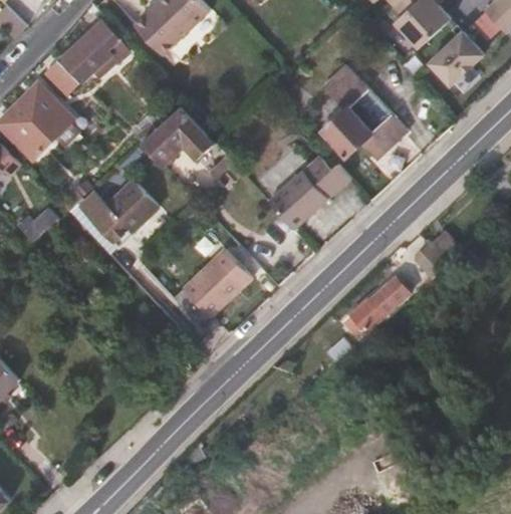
[(204,7),(197,0),(154,0),(155,0),(144,11),(141,8),(128,21),(156,51),(204,7)]
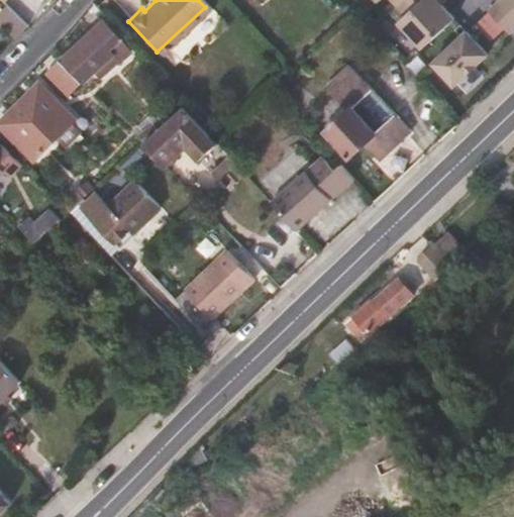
[(396,0),(392,4),(403,15),(395,22),(419,48),(450,20),(437,5),(432,0),(396,0)]
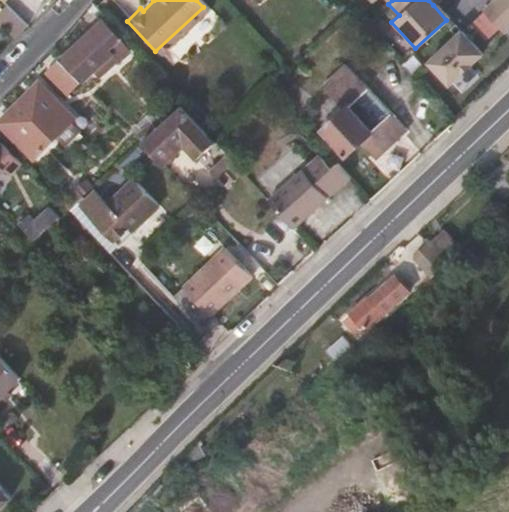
[(508,22),(508,19),(490,0),(480,10),(500,32),(508,22)]
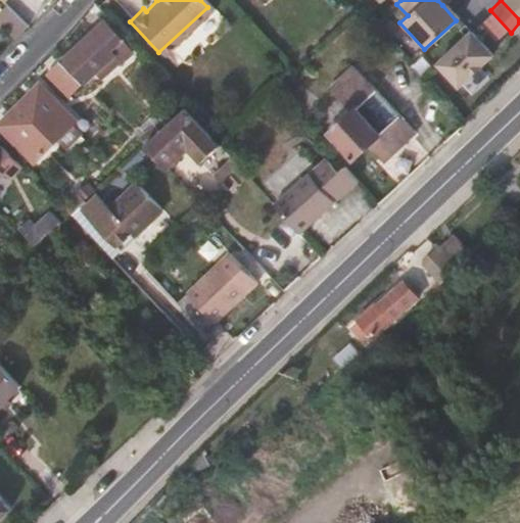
[(519,0),(501,0),(519,19),(519,0)]
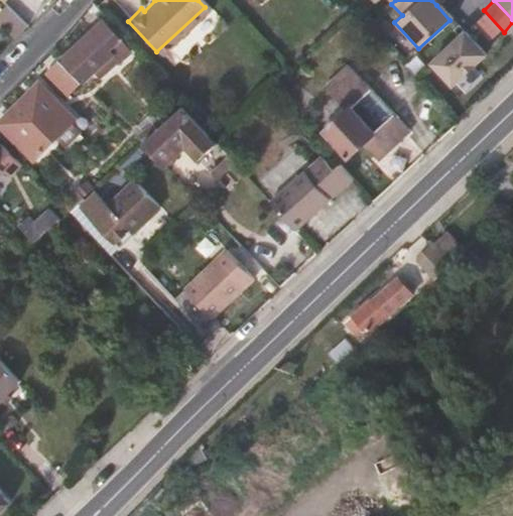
[(0,27),(15,41),(28,28),(4,5),(0,9),(0,27)]
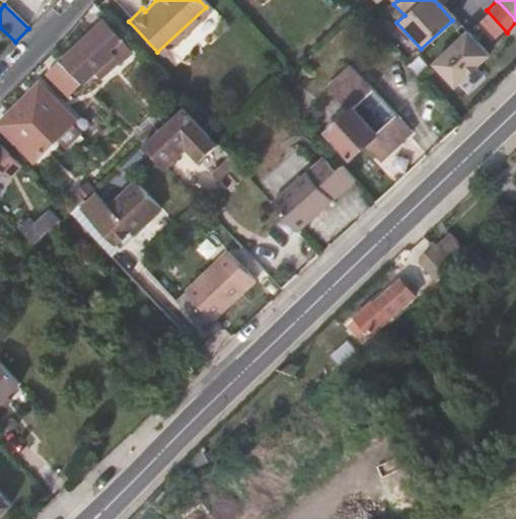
[(89,70),(120,40),(100,18),(60,59),(58,58),(45,70),(66,92),(89,70)]
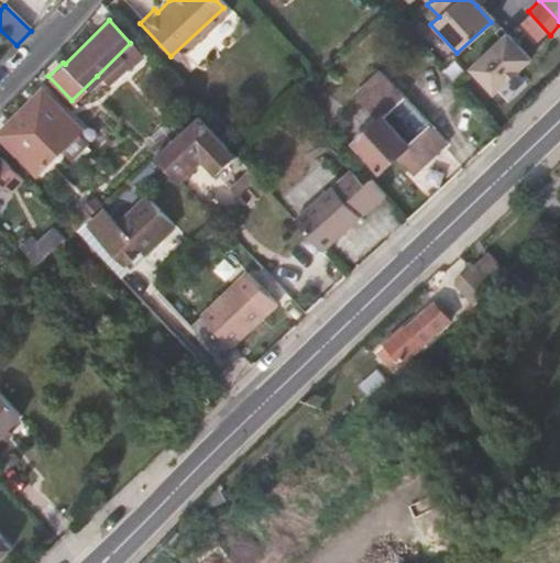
[(526,59),(503,34),(467,68),(490,94),(526,59)]
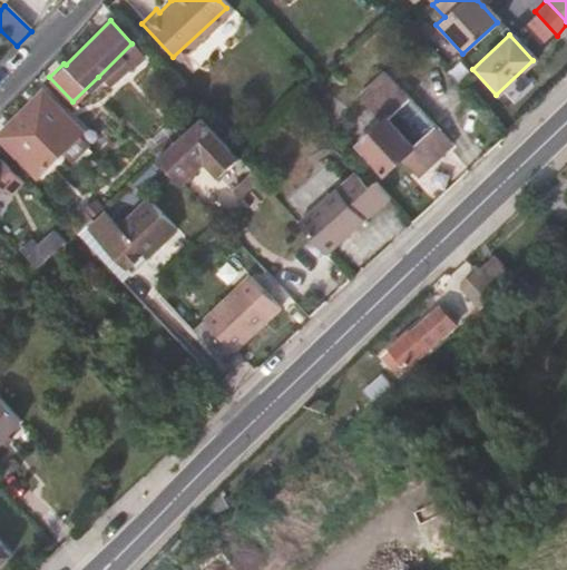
[(144,57),(132,43),(98,77),(111,89),(144,57)]
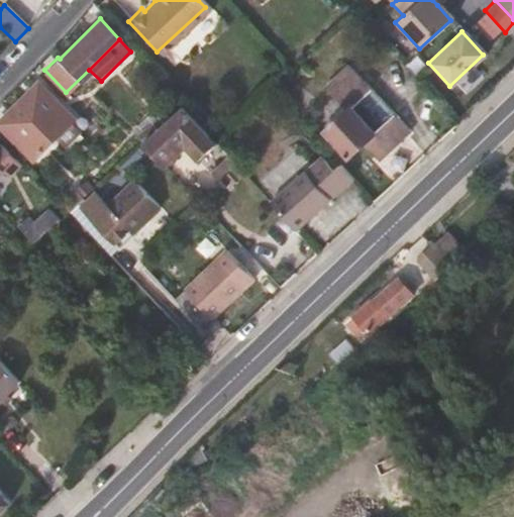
[(403,123),(350,67),(325,90),(339,106),(322,122),(325,125),(323,128),(346,153),(367,134),(378,146),(403,123)]
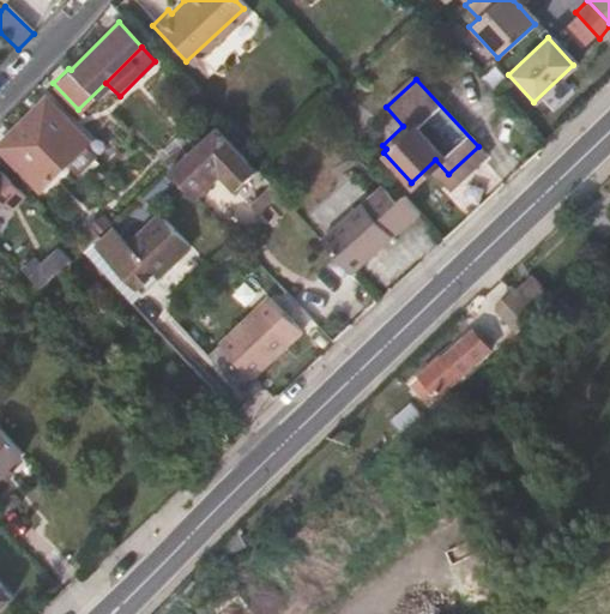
[(79,134),(42,97),(0,138),(0,150),(36,187),(80,144),(79,134)]
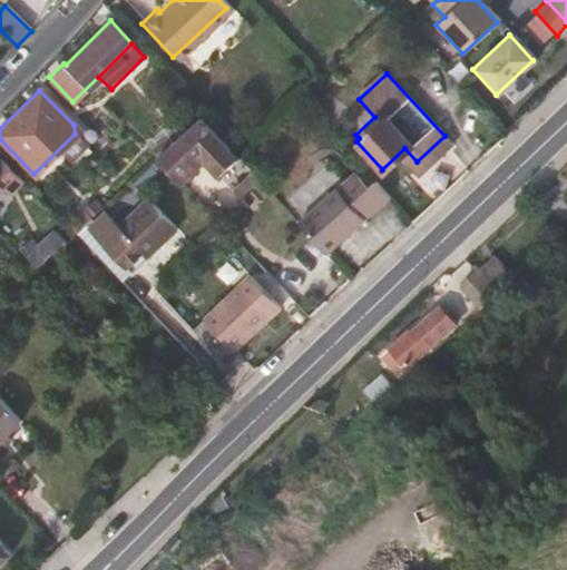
[(144,143),(156,157),(201,116),(188,101),(144,143)]
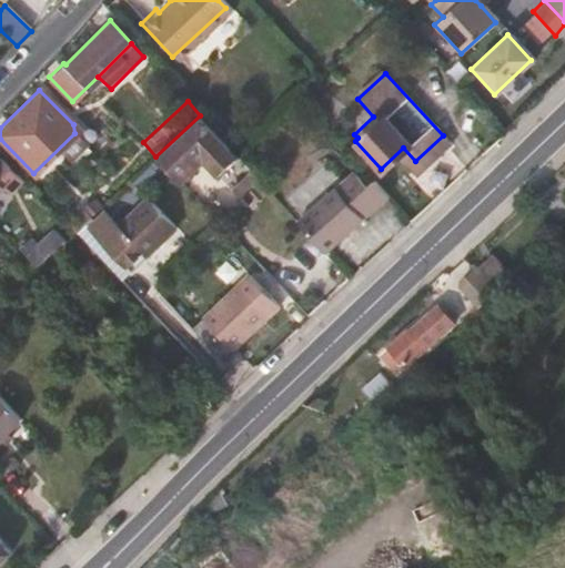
[(207,122),(200,115),(155,156),(154,158),(179,182),(202,160),(215,174),(236,155),(232,151),(221,139),(207,122)]
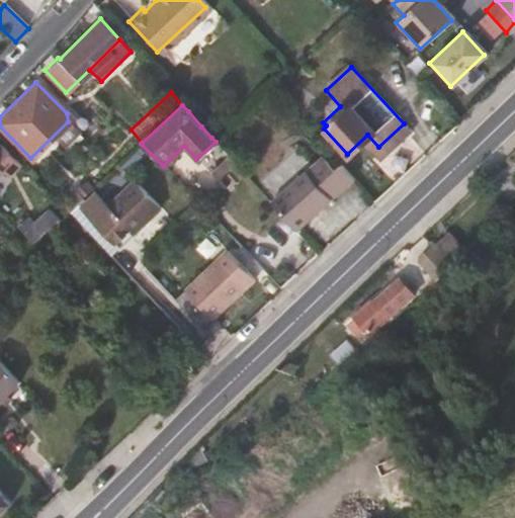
[(207,120),(194,106),(188,111),(201,126),(207,120)]
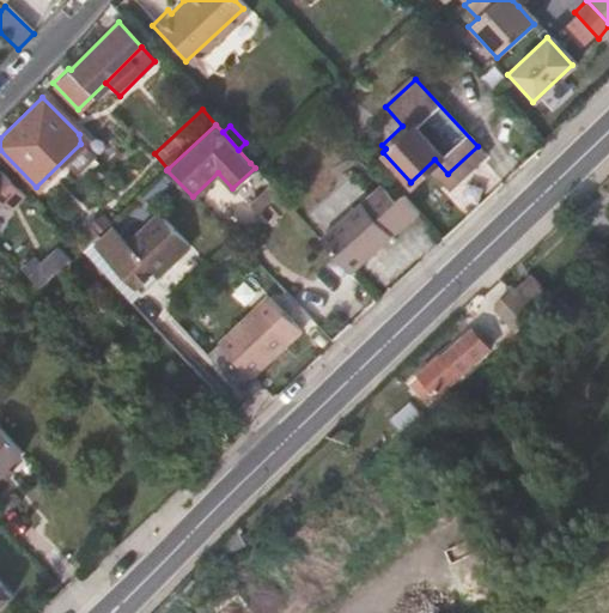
[(482,152),(477,146),(448,174),(452,178),(482,152)]
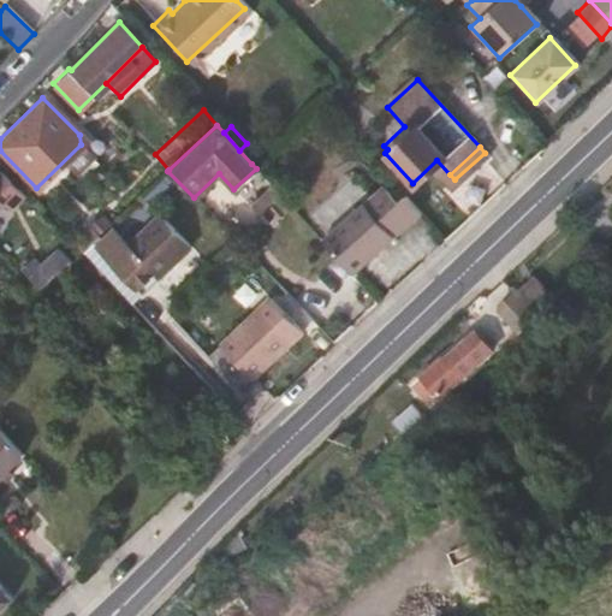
[(0,201),(5,207),(19,191),(0,172),(0,201)]
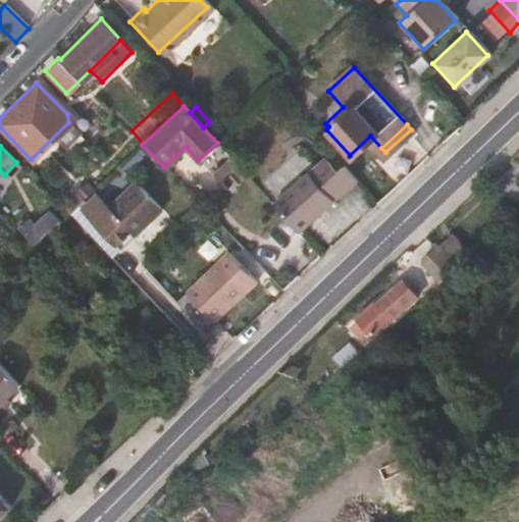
[(238,166),(228,155),(215,167),(224,177),(238,166)]
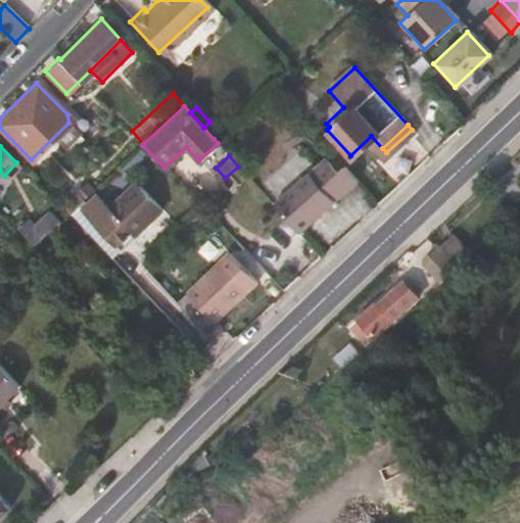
[(336,172),(323,158),(272,203),(297,233),(355,182),(341,167),(336,172)]
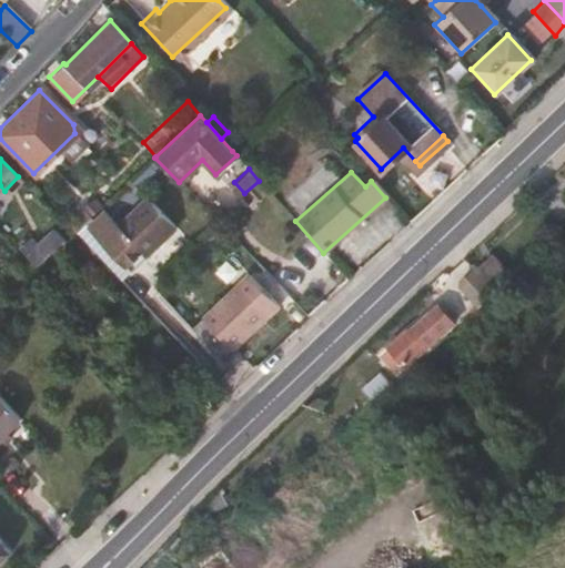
[(174,222),(145,192),(114,222),(100,208),(89,219),(130,263),(174,222)]
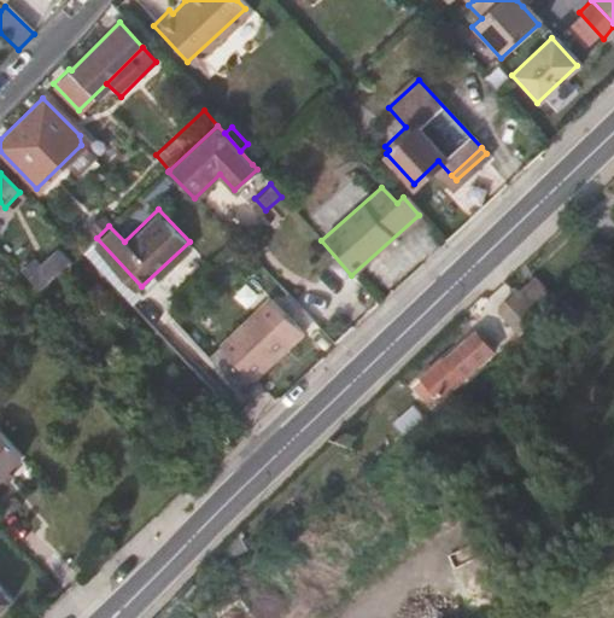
[(525,321),(554,301),(539,281),(510,302),(525,321)]
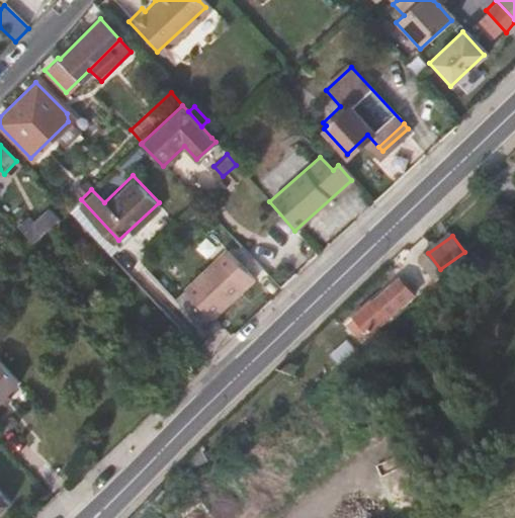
[(251,281),(224,252),(173,298),(200,329),(251,281)]
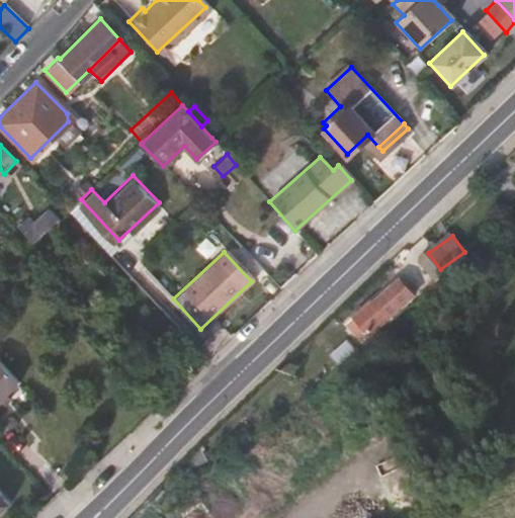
[(368,336),(421,293),(406,276),(353,318),(368,336)]
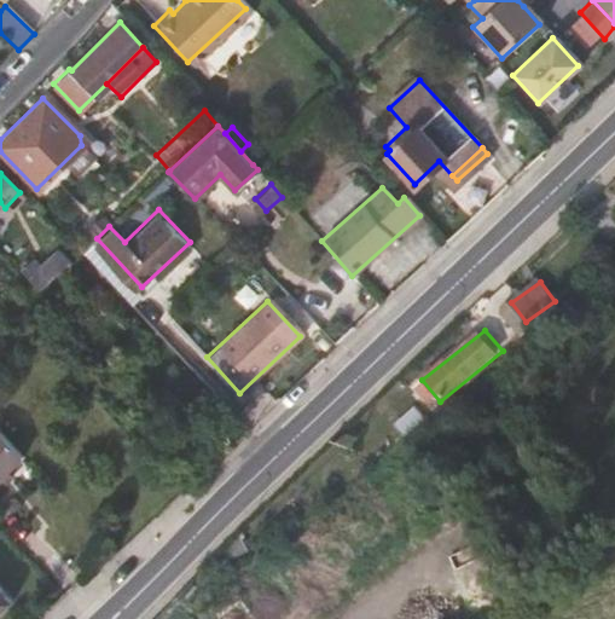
[(0,473),(19,455),(0,435),(0,473)]
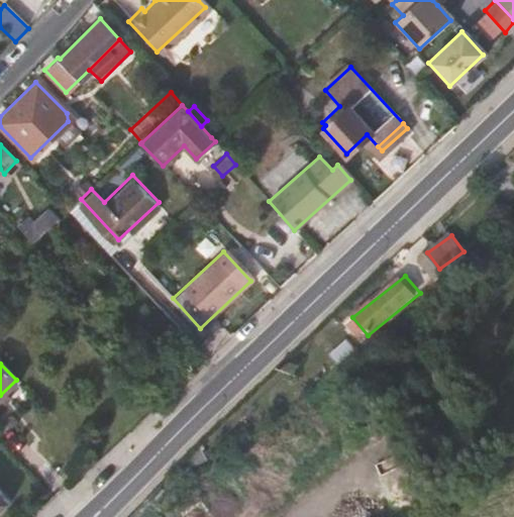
[(0,516),(14,503),(0,488),(0,516)]
